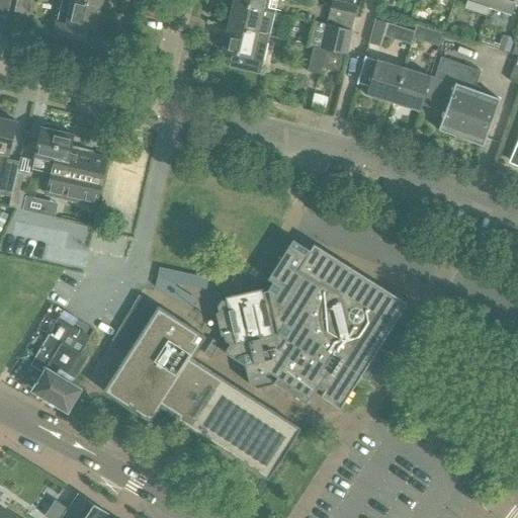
[(0,0),(0,10),(7,12),(10,0),(0,0)]
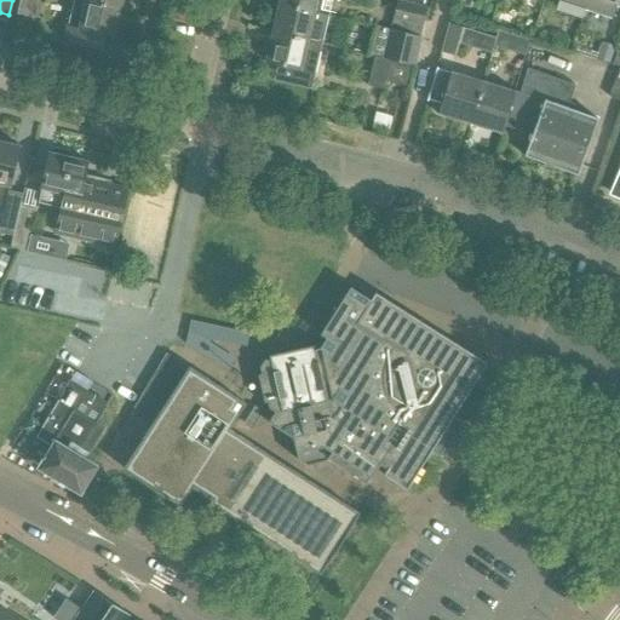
[(19,0),(17,15),(35,18),(39,0),(19,0)]
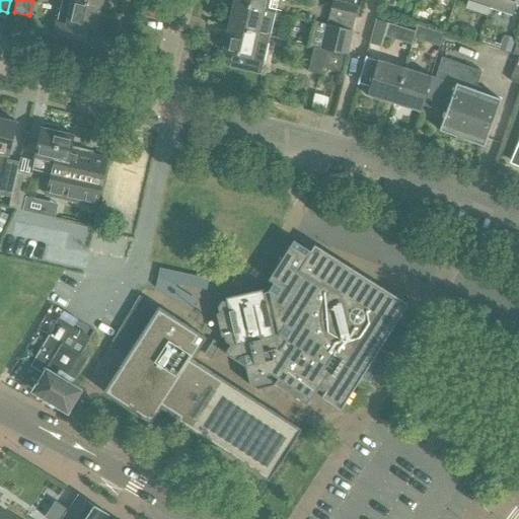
[(232,0),(232,3),(275,13),(277,0),(232,0)]
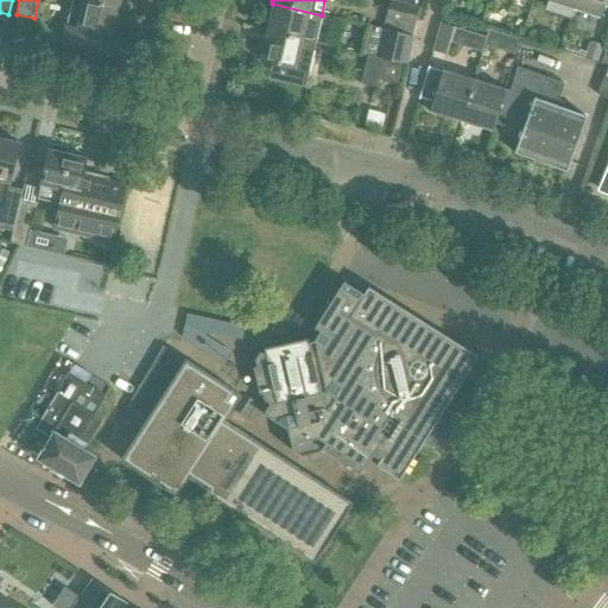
[(605,4),(607,5),(607,0),(576,0),(574,6),(600,14),(599,17),(600,18),(605,4)]
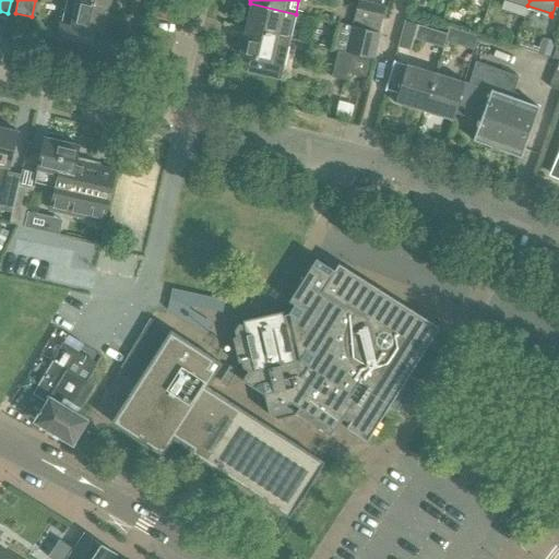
[(108,8),(76,1),(70,26),(64,24),(62,37),(85,43),(88,31),(103,34),(108,8)]
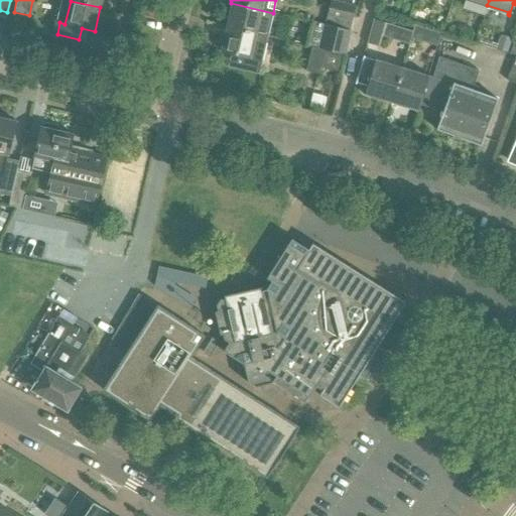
[(331,1),(325,24),(349,30),(354,6),(331,1)]
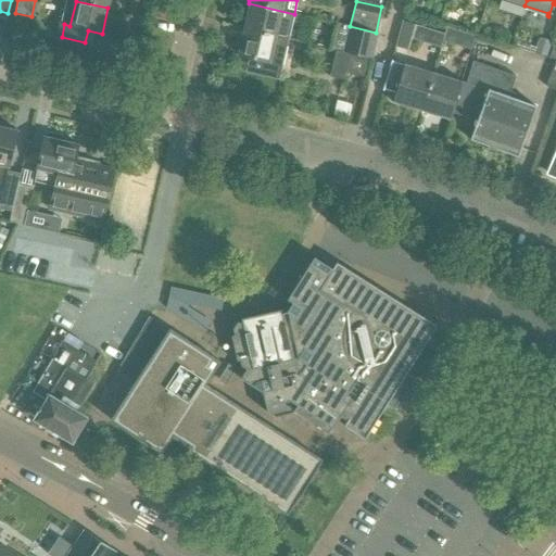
[(249,3),(243,28),(288,39),(294,14),(249,3)]
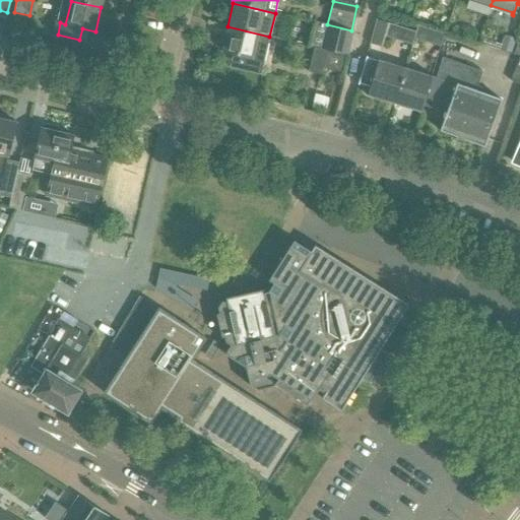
[(413,38),(416,29),(389,22),(389,24),(377,20),(370,44),(382,48),(385,37),(411,45),(413,38)]
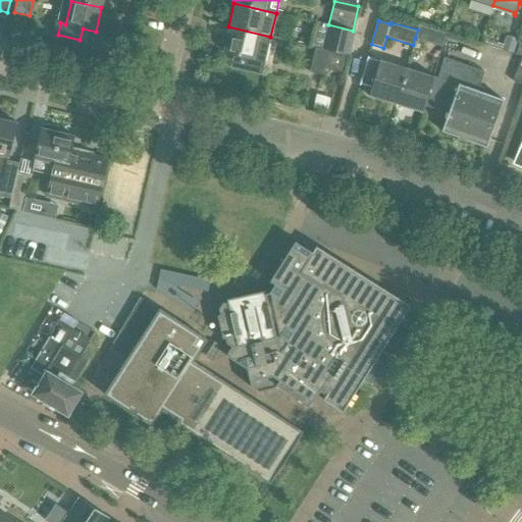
[(353,31),(328,24),(322,50),(348,55),(353,31)]
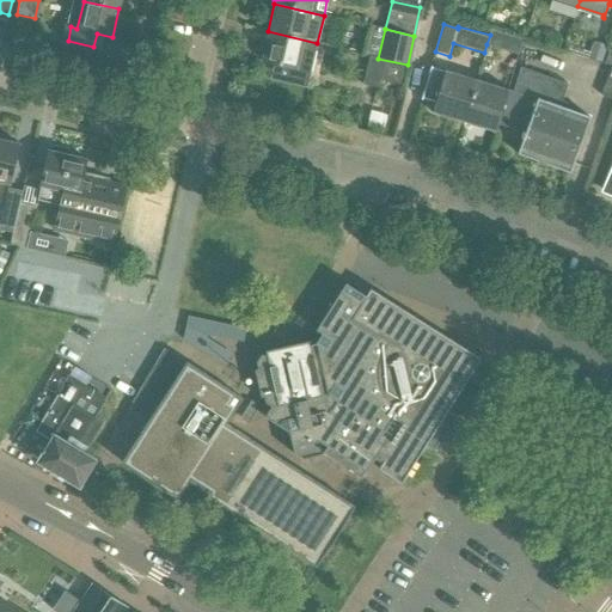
[(491,29),(490,35),(487,44),(518,54),(522,37),(491,29)]
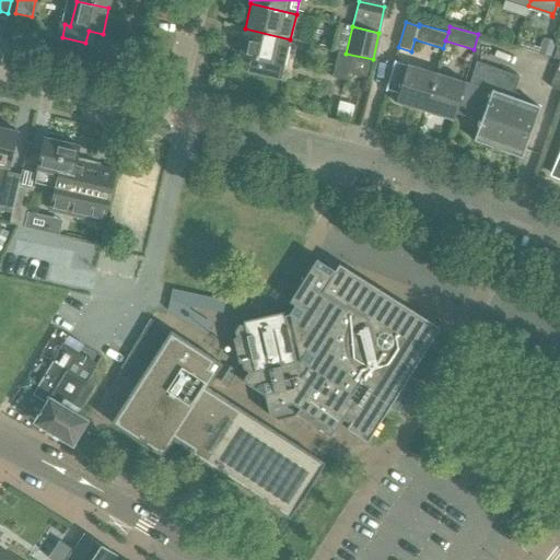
[(290,39),(245,28),(238,56),(249,58),(246,73),(281,81),(290,39)]
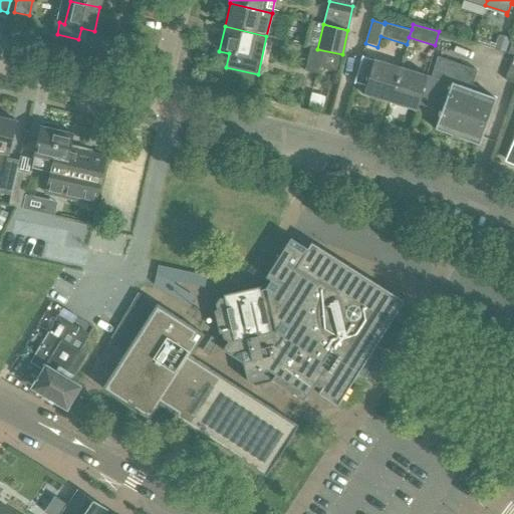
[(342,54),(317,49),(309,47),(304,71),(317,73),(318,66),(338,71),(342,54)]
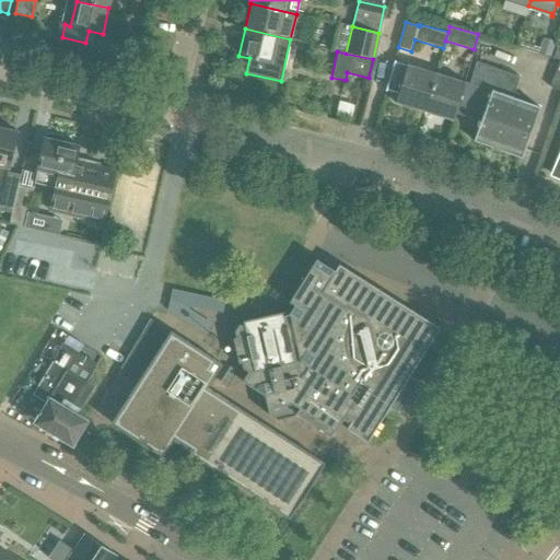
[(481,127),(476,142),(491,148),(492,144),(501,148),(500,151),(524,160),(543,108),(512,97),(520,74),(469,59),(463,80),(450,120),(453,121),(455,113),(480,123),(479,127),(481,127)]
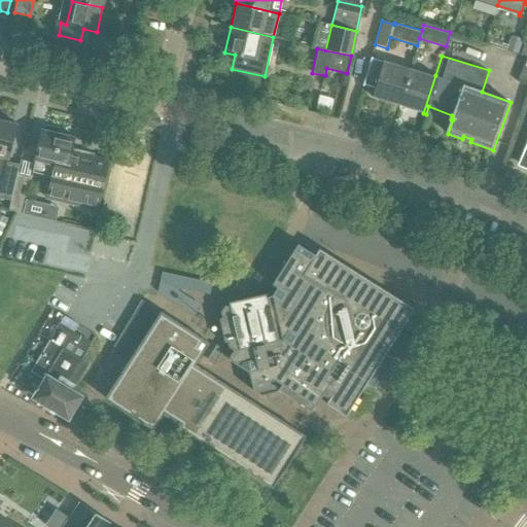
[(372,98),(397,105),(408,68),(383,61),(372,98)]
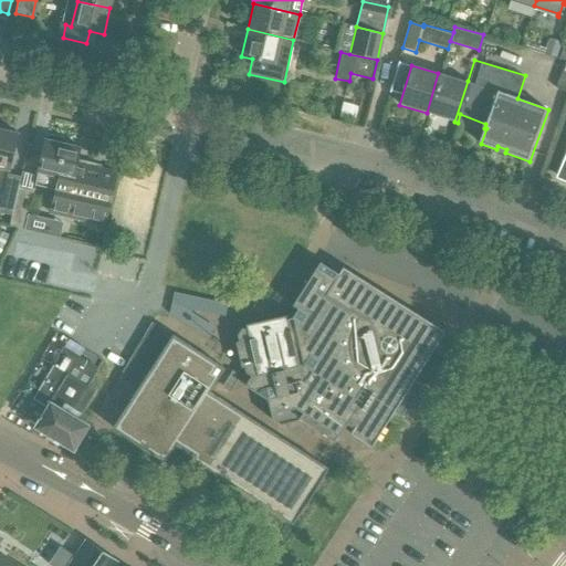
[(427,113),(454,122),(468,81),(438,73),(427,113)]
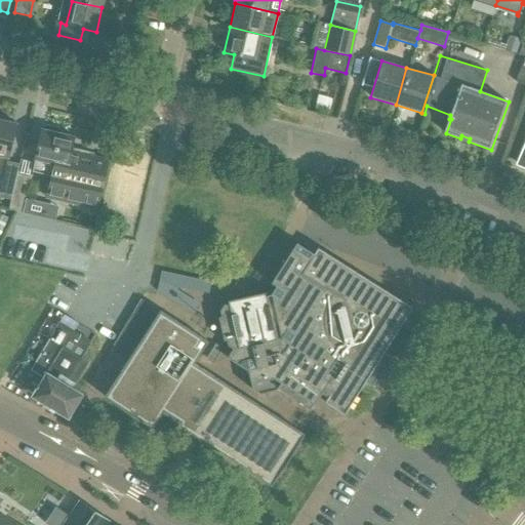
[(0,120),(0,156),(8,158),(15,124),(0,120)]
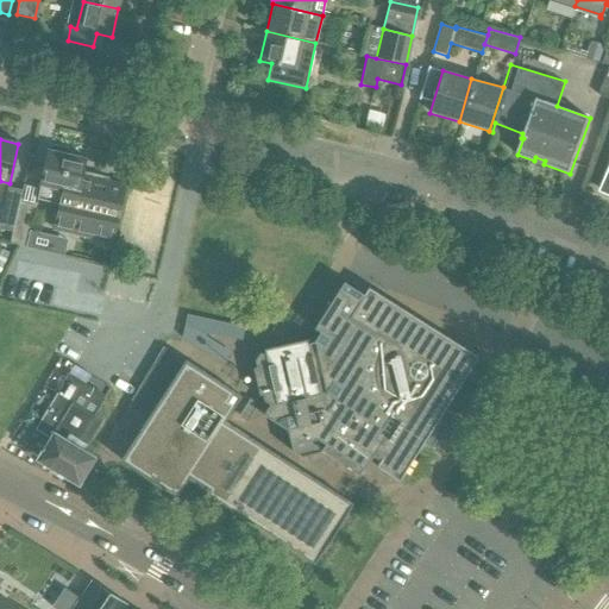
[(125,186),(90,177),(81,175),(85,158),(49,150),(37,199),(60,205),(55,225),(95,234),(94,239),(112,244),(125,186)]
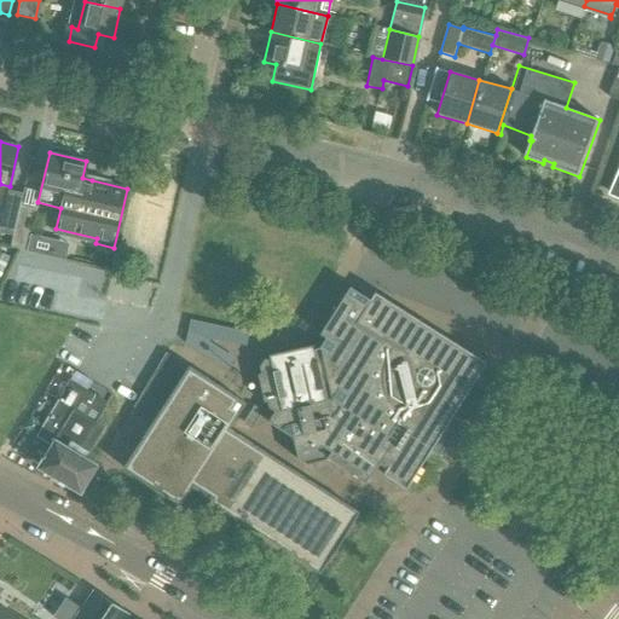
[(0,232),(12,236),(19,203),(22,194),(7,190),(0,224),(0,232)]
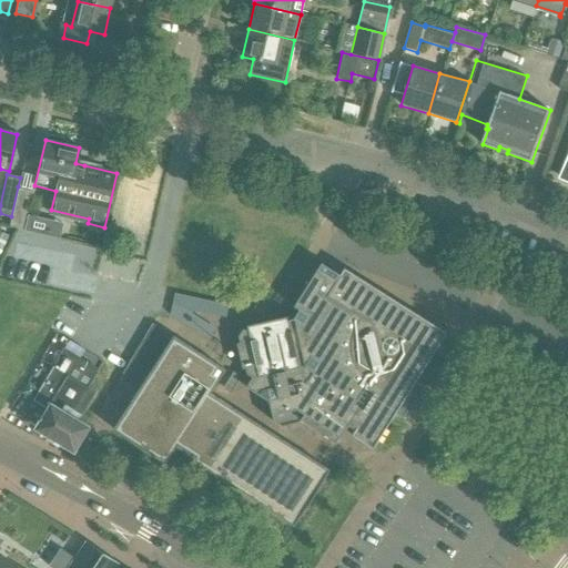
[(18,186),(11,216),(9,226),(16,227),(24,230),(33,190),(18,186)]
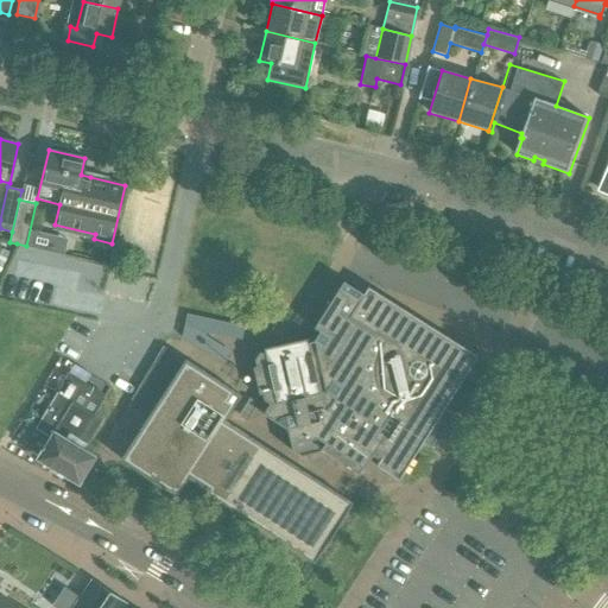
[(255,367),(252,367),(259,394),(261,394),(263,400),(268,404),(266,407),(263,413),(263,415),(287,431),(292,451),(298,455),(299,456),(320,453),(321,450),(360,474),(372,455),(379,460),(375,466),(398,480),(420,447),(422,443),(431,449),(441,434),(454,413),(444,409),(447,404),(476,356),(367,286),(362,293),(342,282),(314,328),(320,331),(314,341),(308,342),(308,339),(263,349),(264,352),(259,353),(254,360),(255,367)]
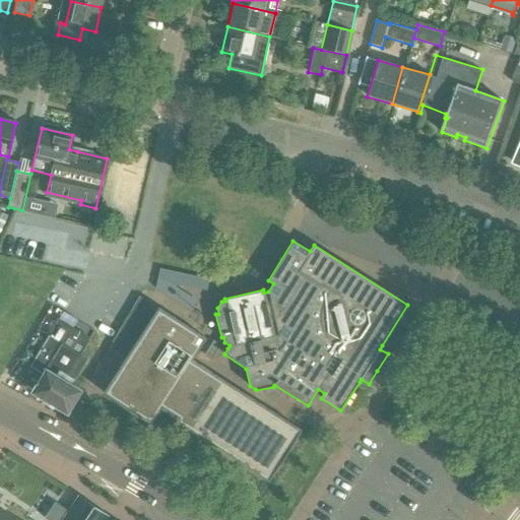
[(174,284),(176,272),(159,269),(155,288),(171,299),(173,285),(174,284)]
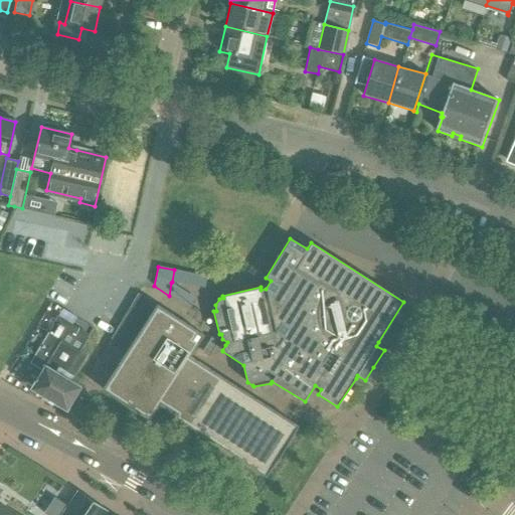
[(142,311),(149,301),(139,295),(133,305),(142,311)]
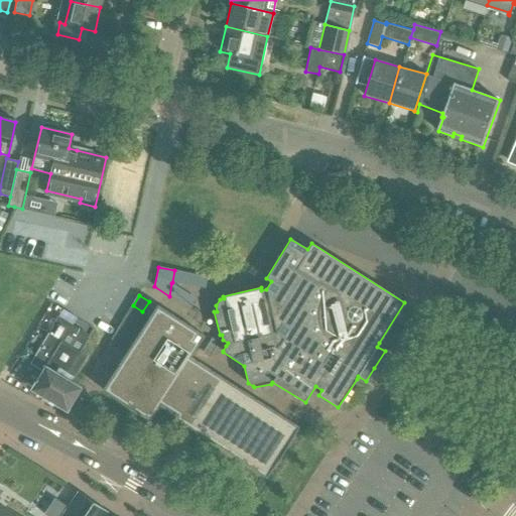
[(156,308),(103,393),(130,411),(150,422),(160,407),(163,407),(175,415),(176,417),(175,419),(200,436),(225,452),(267,479),(282,459),(299,428),(190,360),(204,338),(156,308)]
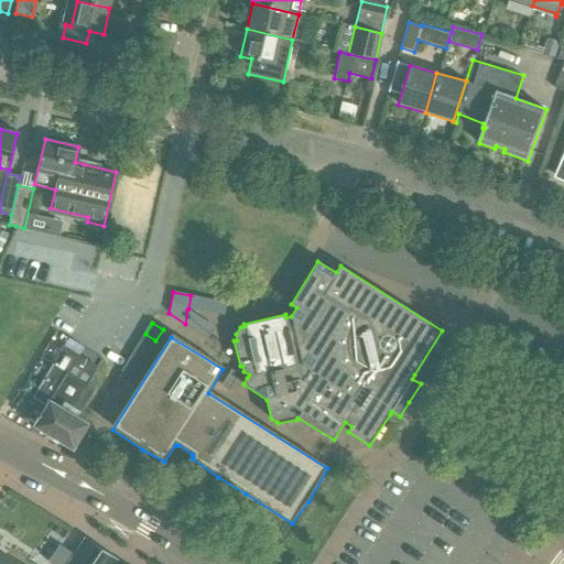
[(83,348),(68,338),(63,347),(78,356),(83,348)]
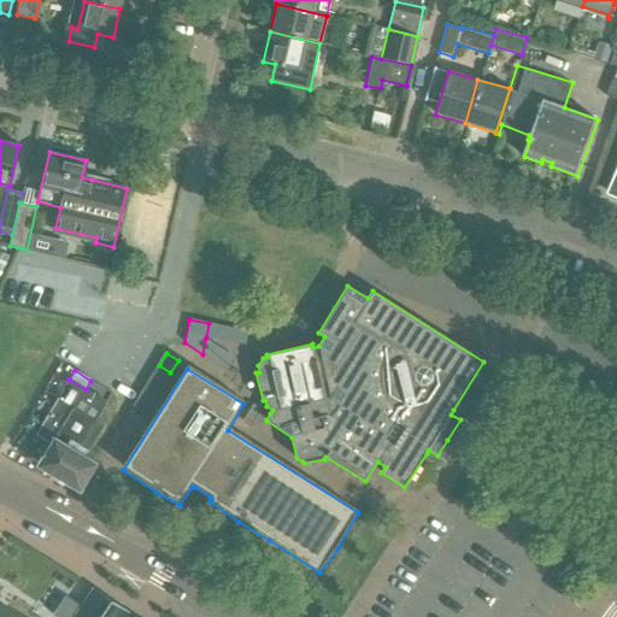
[(57,382),(65,387),(69,380),(60,375),(57,382)]
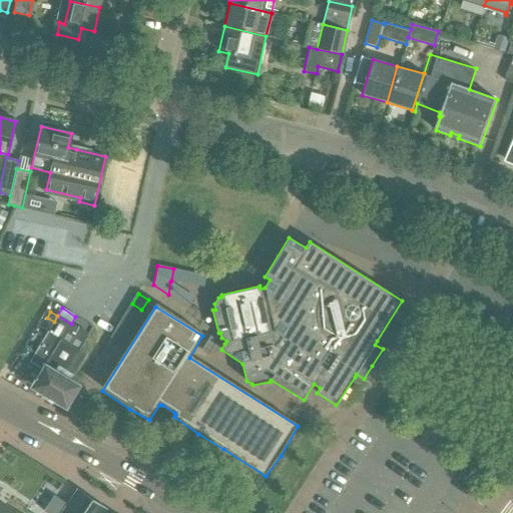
[(41,370),(37,378),(36,377),(30,387),(43,395),(43,396),(52,402),(53,401),(66,409),(67,407),(80,385),(71,379),(86,353),(80,349),(88,335),(71,324),(57,316),(54,322),(53,323),(50,328),(29,362),(41,370)]
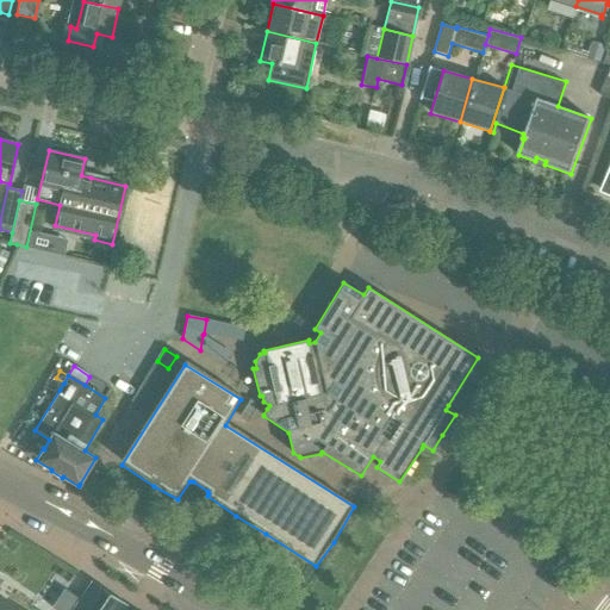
[(60,390),(63,384),(53,378),(49,384),(60,390)]
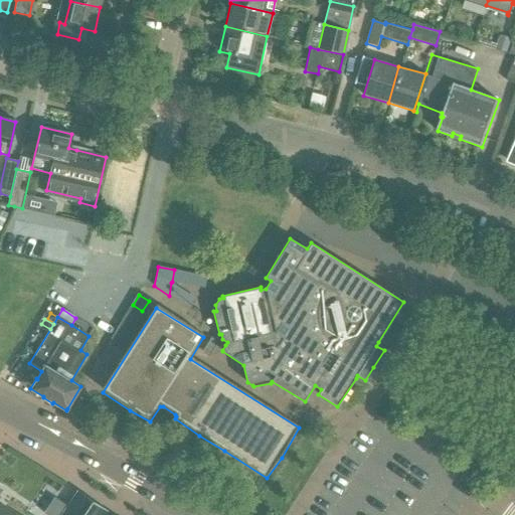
[(110,514),(107,513),(108,512),(77,491),(60,514),(110,514)]
